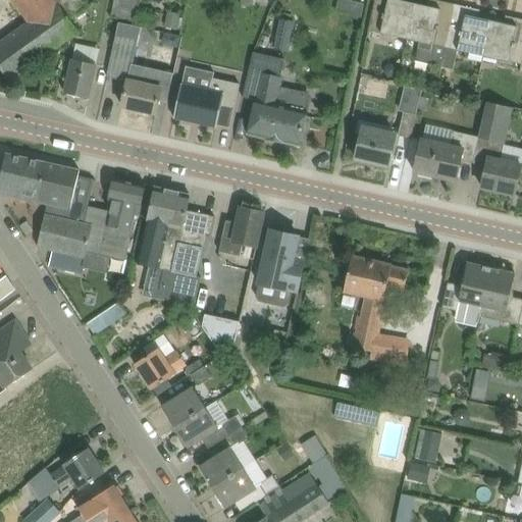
[(9,0),(27,23),(49,54),(80,32),(70,19),(92,4),(88,0),(9,0)]
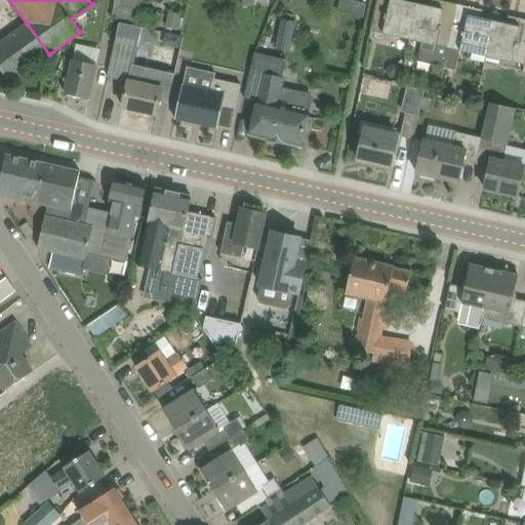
[(115,0),(112,17),(137,23),(142,2),(149,3),(149,0),(115,0)]
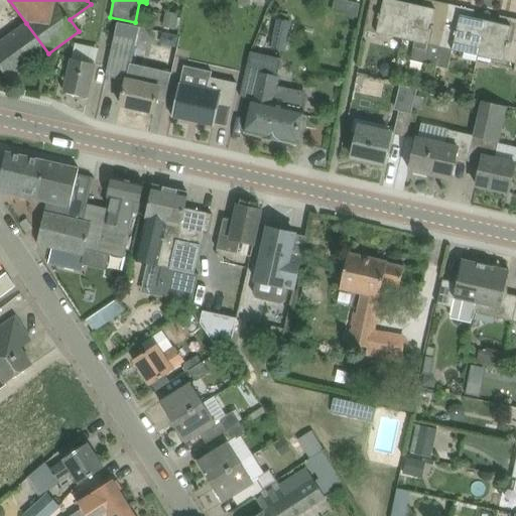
[(360,3),(348,0),(346,13),(357,15),(360,3)]
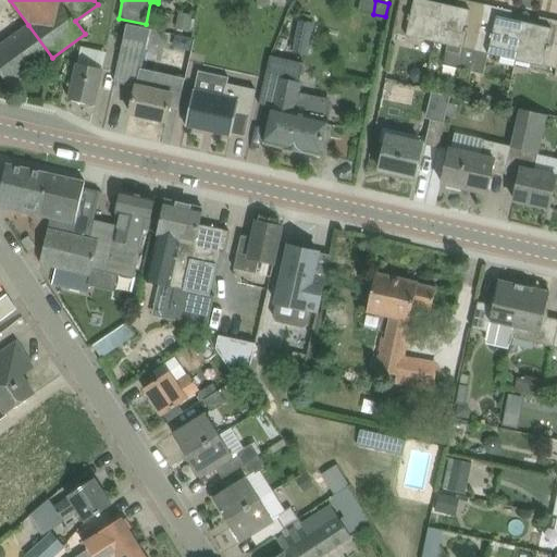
[(399,0),(393,34),(433,42),(442,3),(430,0),(399,0)]
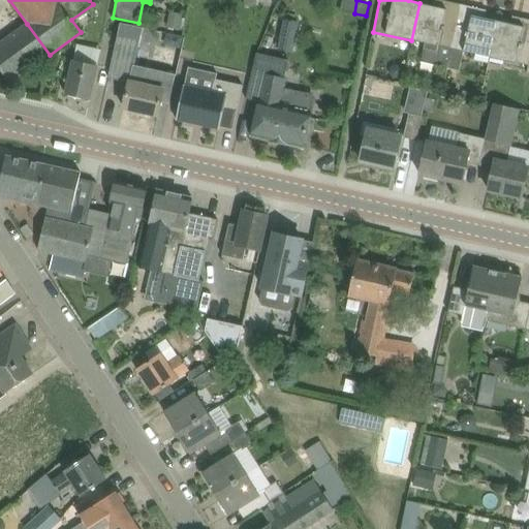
[(435,0),(434,6),(419,3),(411,40),(425,43),(421,63),(447,68),(461,4),(442,0),(435,0)]
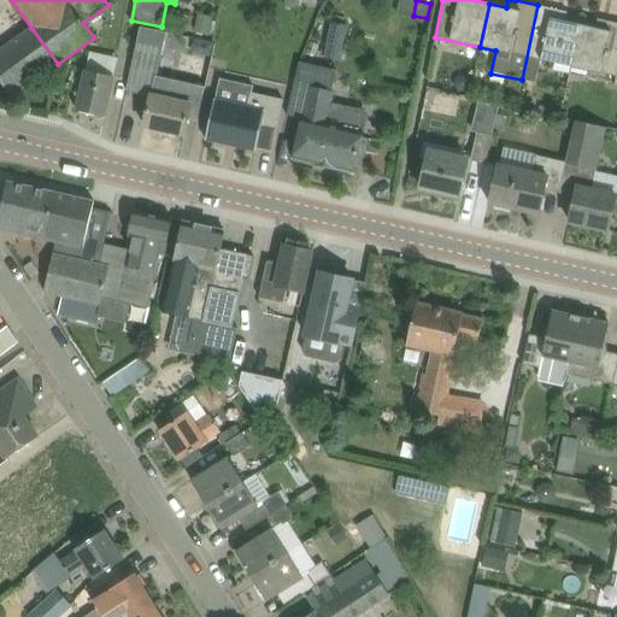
[(541,60),(573,66),(582,24),(566,21),(569,12),(538,5),(522,80),(536,83),(541,60)]
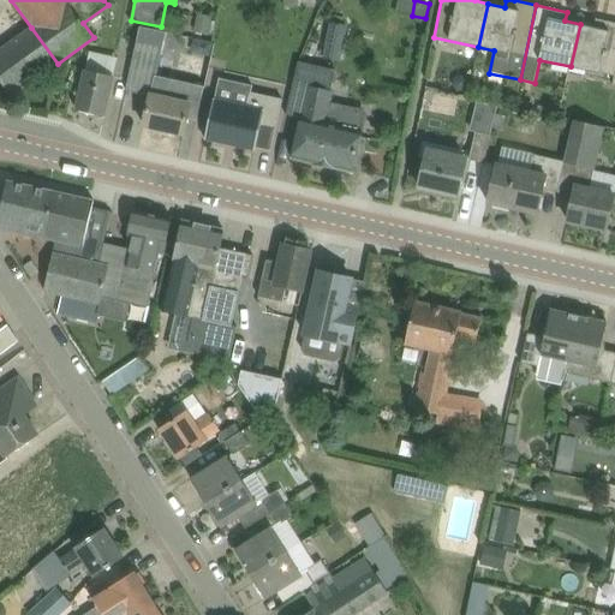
[(198,13),(195,31),(210,34),(213,21),(214,17),(198,13)]
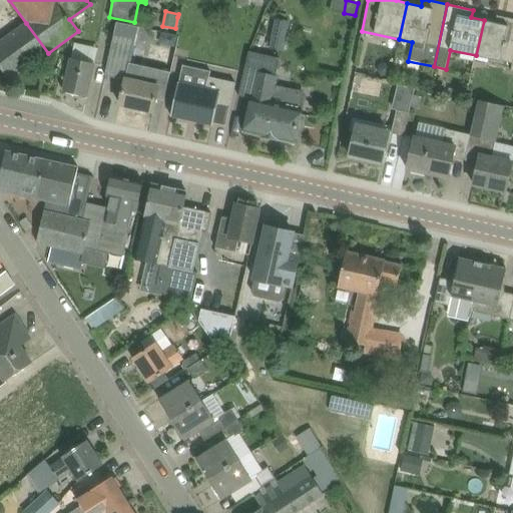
[(512,63),(512,18),(497,15),(496,23),(484,20),(476,55),(512,63)]
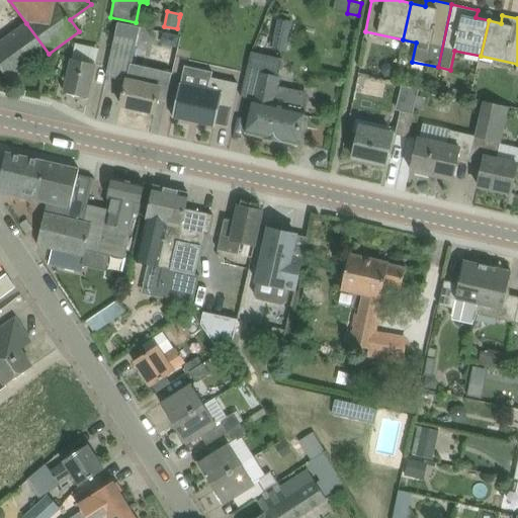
[(279,19),(274,48),(287,50),(292,21),(279,19)]
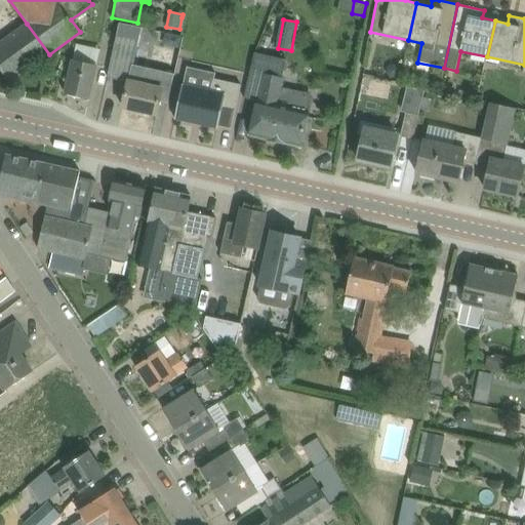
[(120,23),(109,77),(129,82),(129,79),(132,65),(134,65),(143,28),(120,23)]
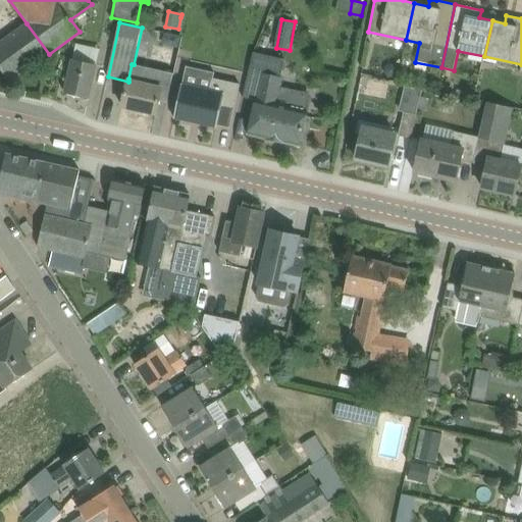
[(0,65),(10,81),(49,54),(27,23),(0,41),(0,65)]
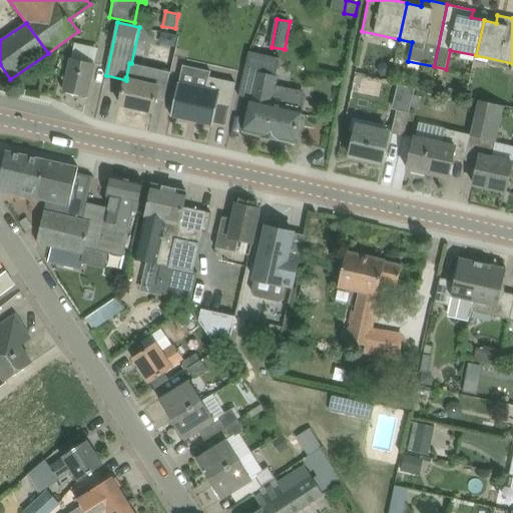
[(69,72),(64,91),(88,96),(92,77),(95,63),(72,58),(69,72)]
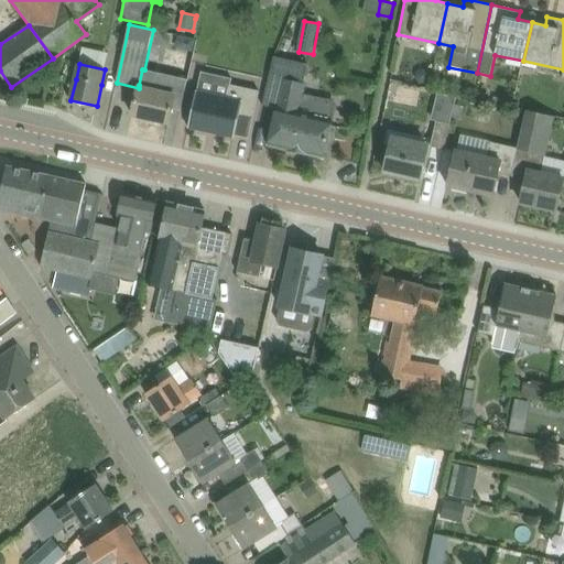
[(138,93),(132,115),(170,122),(173,108),(181,109),(187,79),(144,69),(142,69),(139,85),(139,88),(138,89),(138,93)]
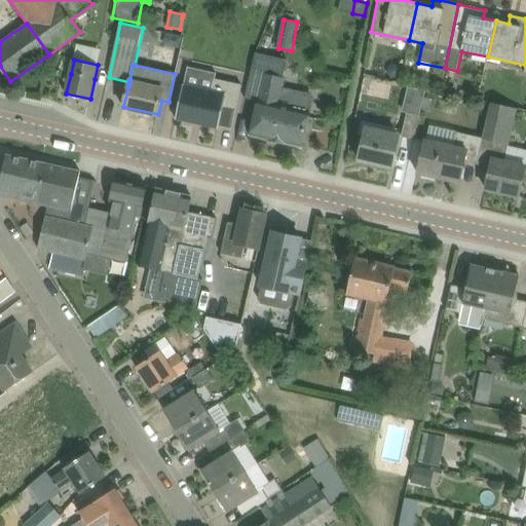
[(303,147),(308,127),(310,115),(278,107),(285,77),(252,70),(246,100),(258,103),(251,135),(303,147)]
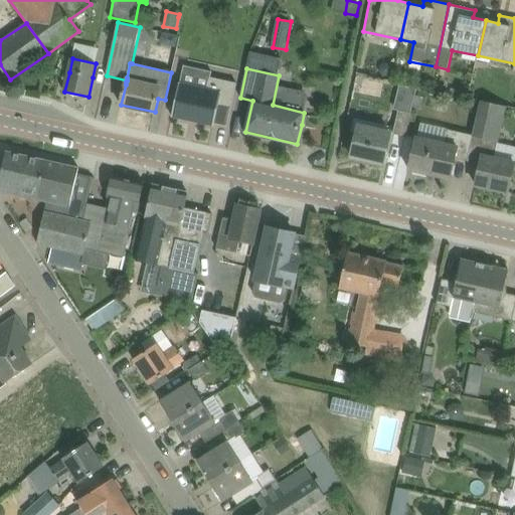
[(180,82),(172,116),(214,126),(219,106),(231,109),(237,83),(211,77),(208,90),(180,82)]
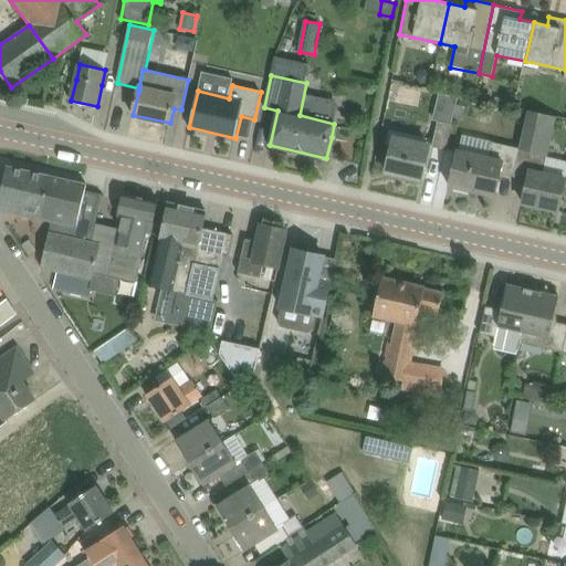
[(514,107),(516,95),(505,93),(503,105),(514,107)]
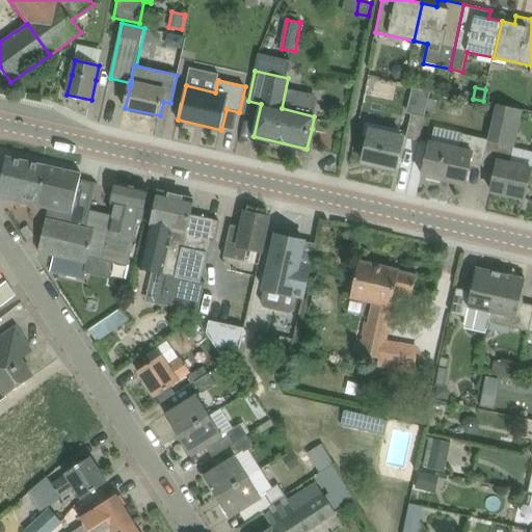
[(408,110),(424,114),(429,92),(414,88),(408,110)]
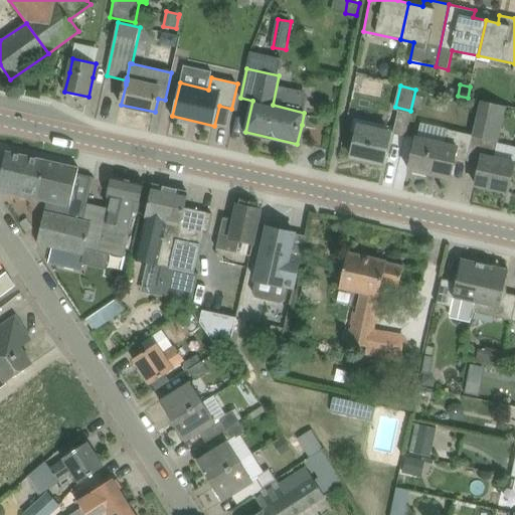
[(473,133),(472,133),(466,159),(481,163),(476,185),(508,192),(514,163),(493,158),(497,138),(499,139),(506,107),(480,101),(473,133)]
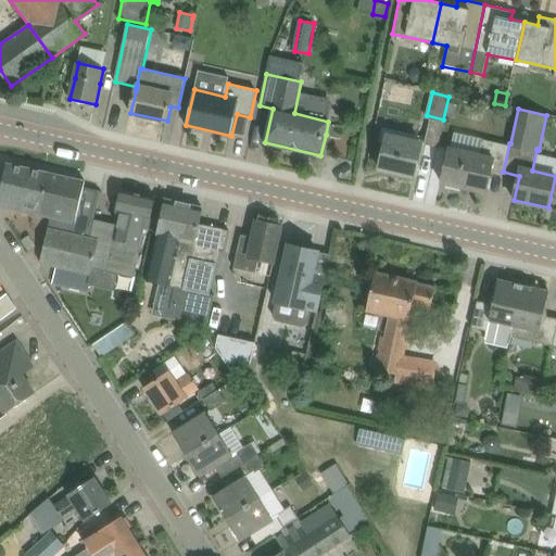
[(444,122),(431,118),(425,144),(439,148),(444,122)]
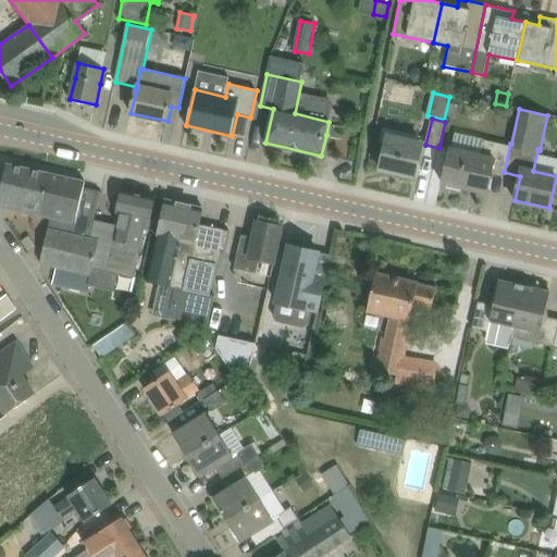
[(422,143),(390,135),(381,170),(415,177),(422,143)]
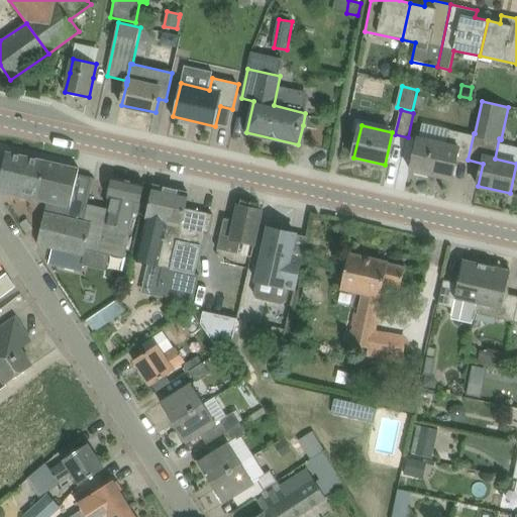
[(456,158),(468,160),(474,133),(447,127),(444,143),(418,138),(411,171),(412,171),(450,179),(450,180),(451,180),(456,158)]
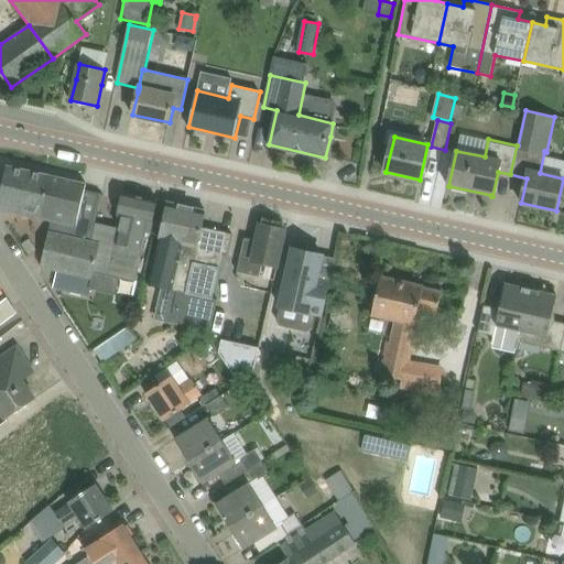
[(8,165),(0,199),(0,205),(1,206),(1,208),(52,220),(42,267),(58,271),(76,274),(93,279),(95,271),(102,238),(94,236),(96,224),(102,194),(86,191),(87,184),(8,165)]
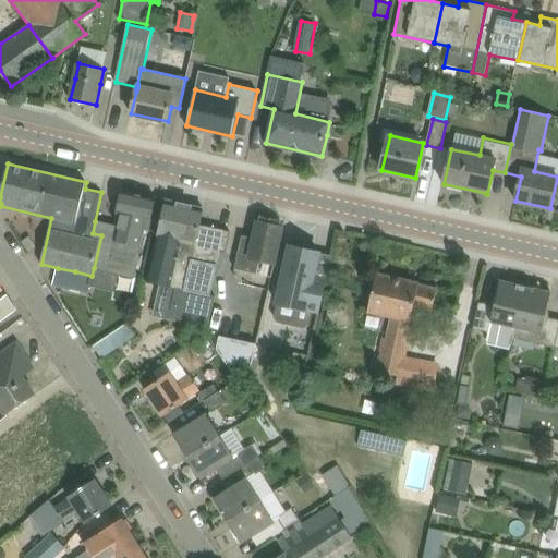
[(95,221),(93,233),(101,235),(94,268),(133,278),(138,255),(141,247),(145,229),(149,230),(157,198),(122,191),(121,196),(118,214),(120,215),(117,226),(95,221)]
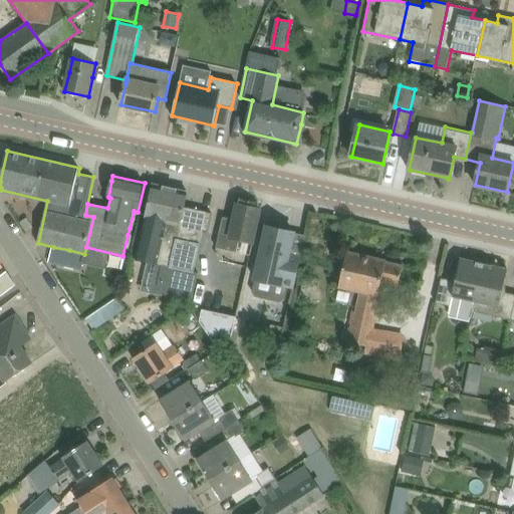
[(153,185),(137,259),(148,262),(150,262),(144,289),(164,293),(193,300),(199,273),(195,272),(204,230),(208,231),(212,213),(185,207),(189,193),(153,185)]
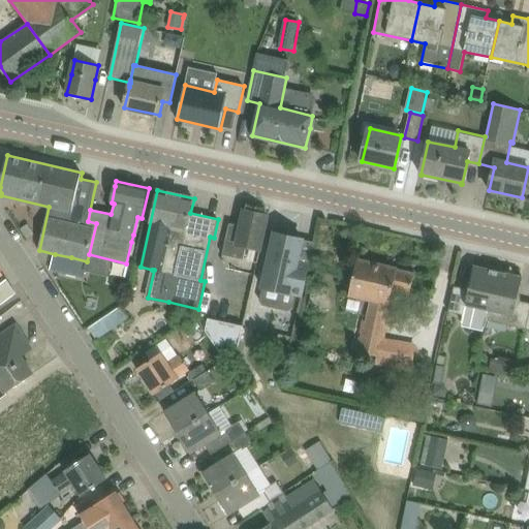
[(248,247),(262,250),(269,215),(245,210),(237,244),(225,242),(223,253),(246,258),(248,247)]
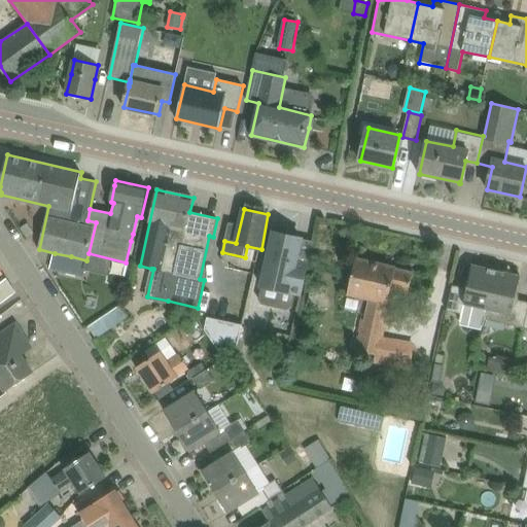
[(288,309),(293,306),(295,294),(302,295),(309,264),(296,260),(302,239),(289,236),(289,232),(278,230),(277,233),(274,233),(259,299),(262,304),(288,309)]
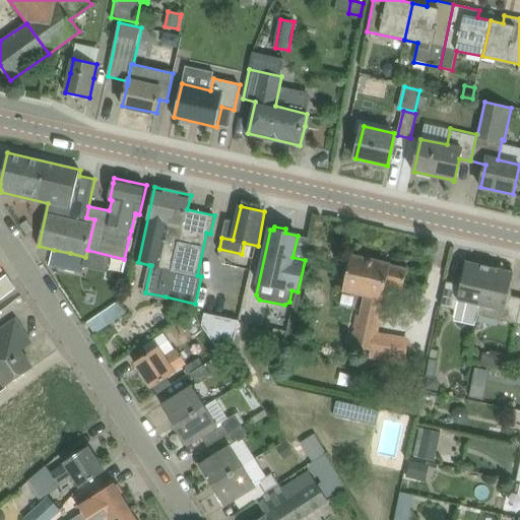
[(51,262),(51,264),(66,267),(82,271),(83,266),(85,257),(70,253),(54,250),(51,262)]
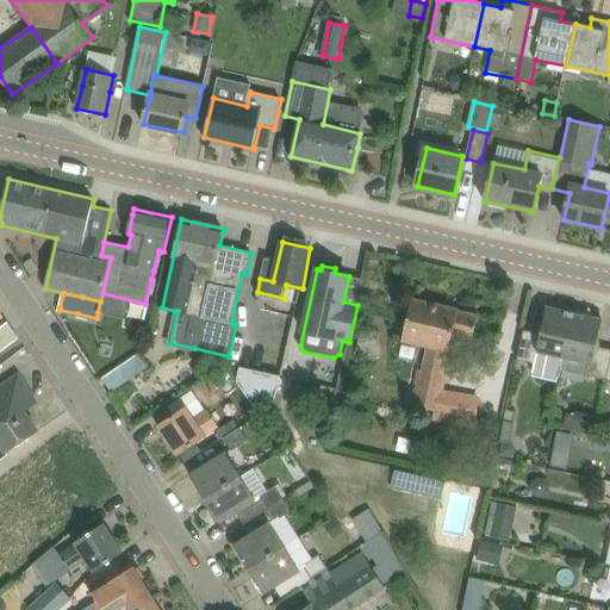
[(444,374),(447,362),(453,336),(473,341),(478,316),(459,311),(412,300),(403,342),(428,348),(416,408),(436,411),(434,419),(475,428),(481,398),(444,390),(448,374),(444,374)]
